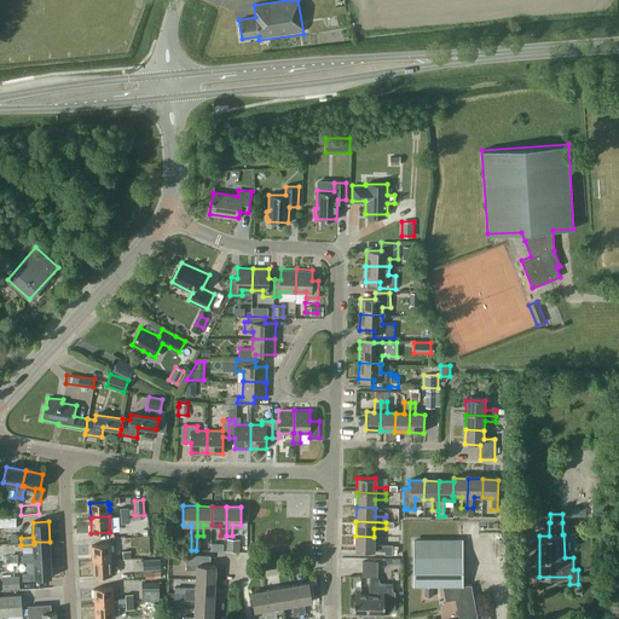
[(374,545),(374,537),(356,536),(356,551),(385,551),(385,554),(398,555),(398,547),(393,547),(374,545)]
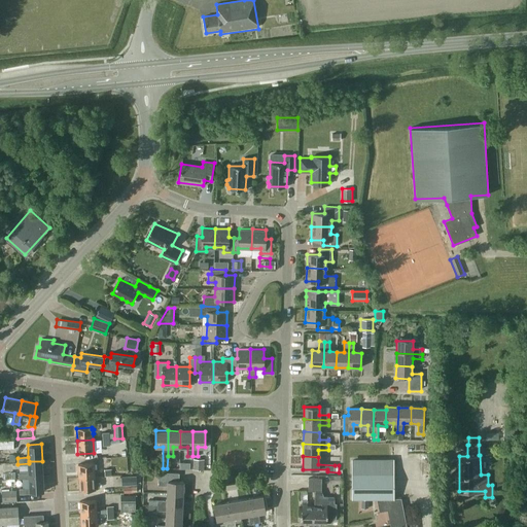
[(204,469),(204,459),(194,458),(194,469),(204,469)]
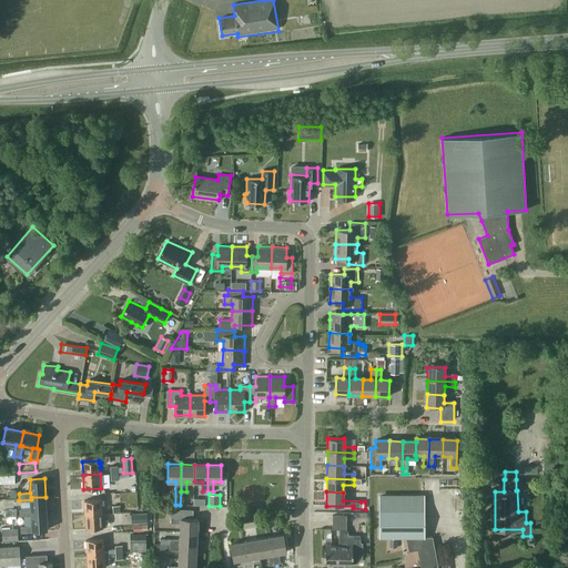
[(31,514),(47,513),(46,497),(31,497),(31,499),(31,509),(20,510),(20,516),(32,516),(31,514)]
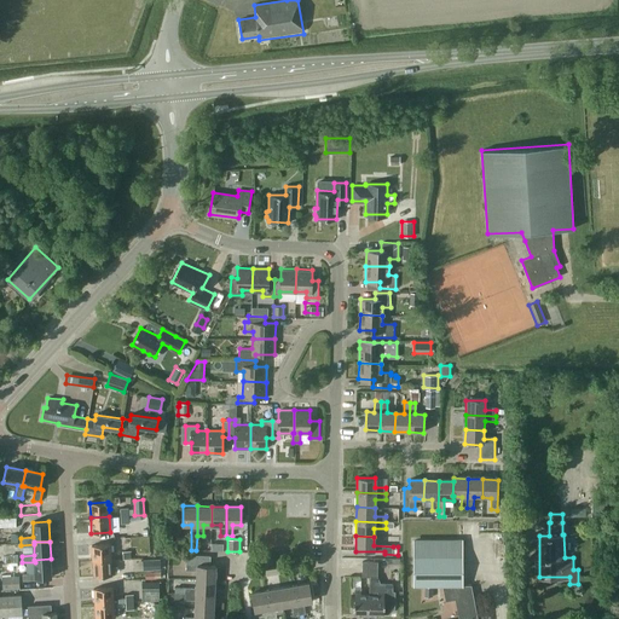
[(92,551),(93,561),(111,560),(111,551),(110,544),(92,545),(92,551)]
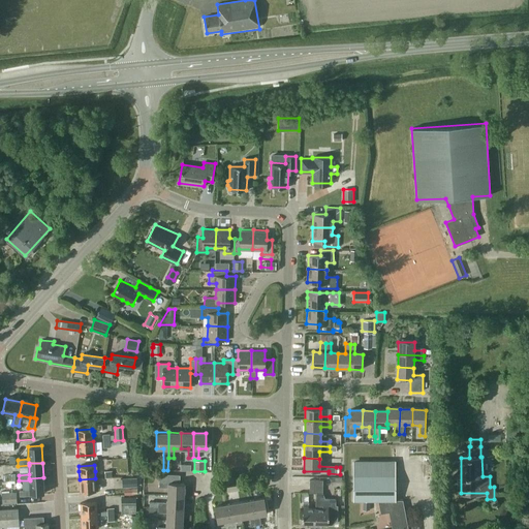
[(167,488),(167,495),(184,496),(184,484),(180,483),(181,474),(172,474),(159,473),(158,481),(158,487),(167,488)]
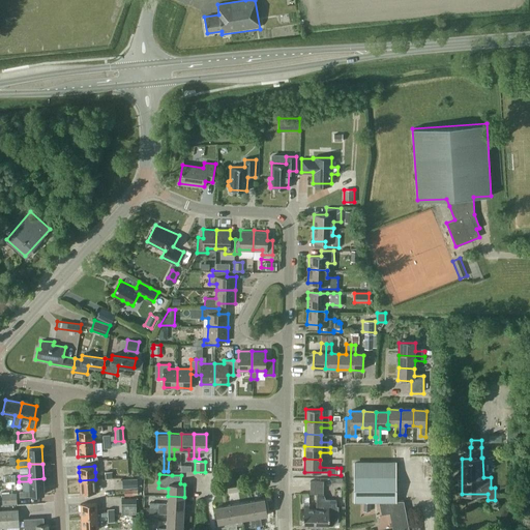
[(409,529),(404,501),(396,501),(396,476),(354,476),(354,502),(379,501),(381,514),(390,513),(392,529),(409,529)]
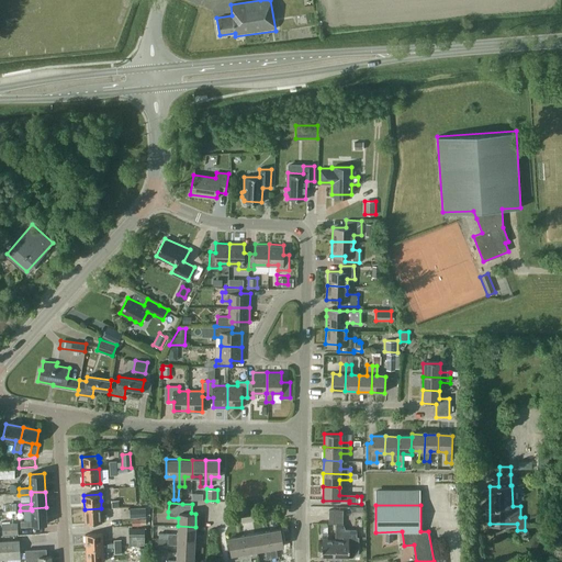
[(47,525),(46,507),(31,508),(32,510),(32,520),(21,521),(21,528),(33,527),(32,525),(47,525)]
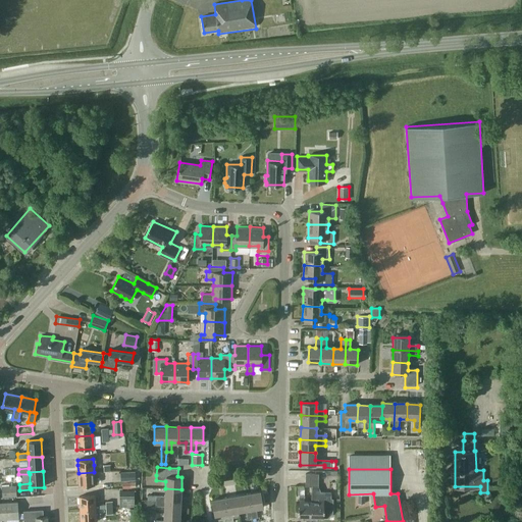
[(120,472),(121,481),(136,480),(136,471),(120,472)]
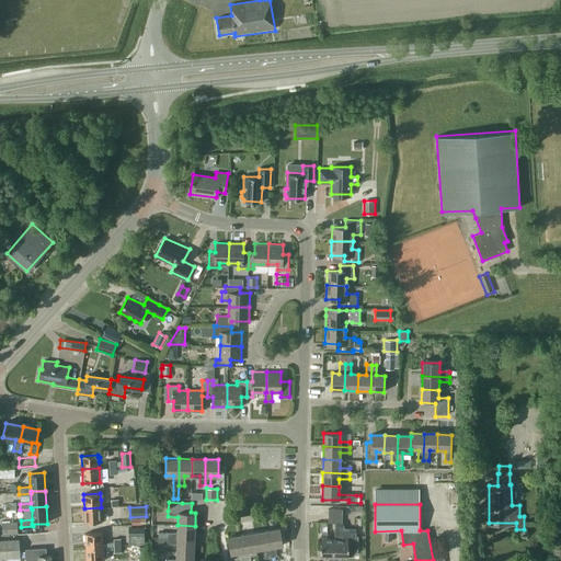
[(352,515),(363,515),(363,506),(352,506),(352,515)]
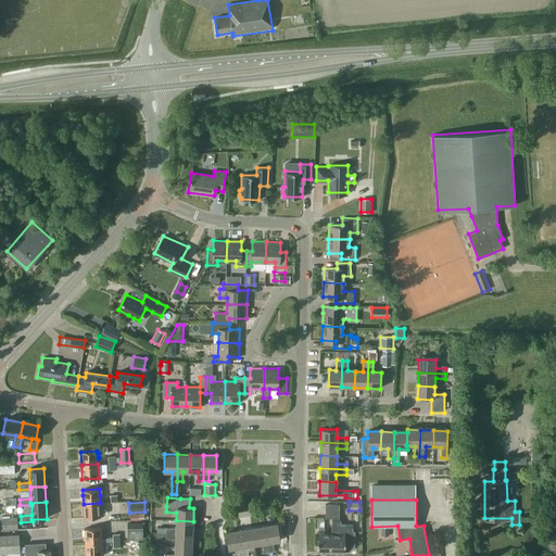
[(101,509),(100,503),(84,504),(84,518),(101,517),(101,514),(104,514),(103,509),(101,509)]
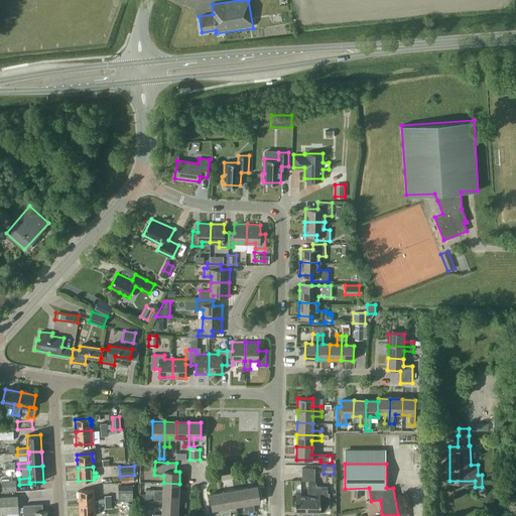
[(1,481),(2,492),(16,491),(15,480),(1,481)]
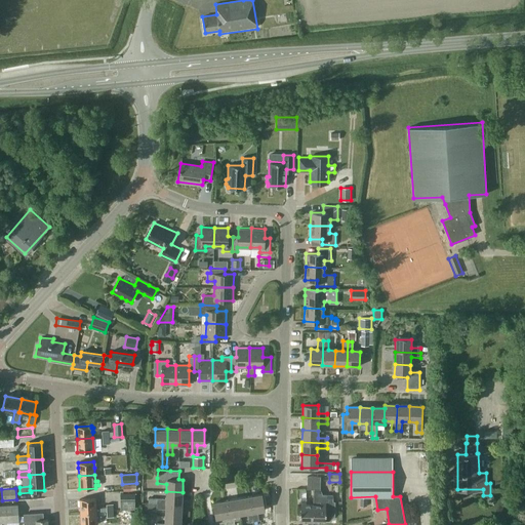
[(313,521),(313,505),(306,505),(306,498),(307,498),(307,489),(298,489),(298,498),(300,498),(299,521),(313,521)]
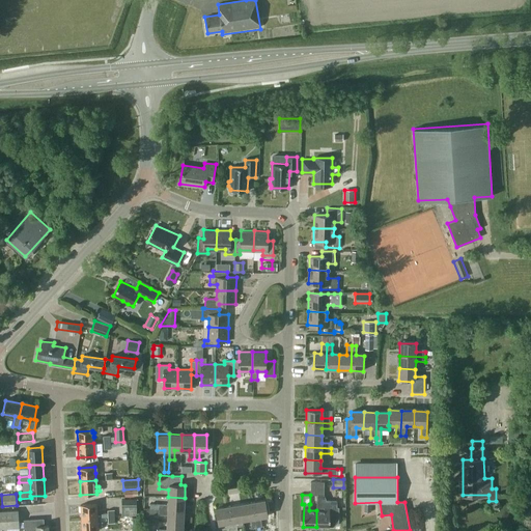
[(317,495),(316,510),(316,527),(329,528),(329,526),(334,526),(339,522),(339,507),(337,507),(337,500),(326,500),(324,495),(317,495)]
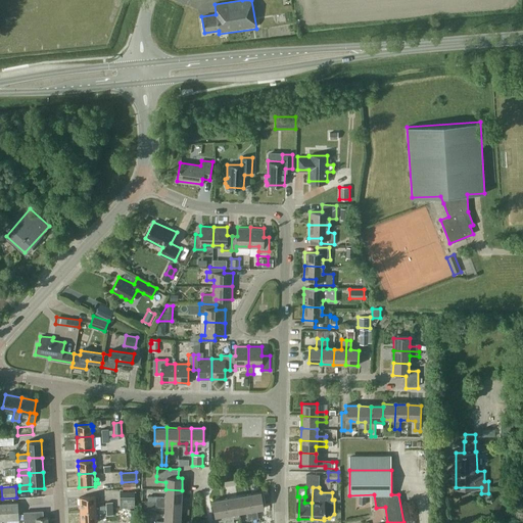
[(181,503),(182,490),(165,489),(164,496),(155,496),(155,502),(181,503)]
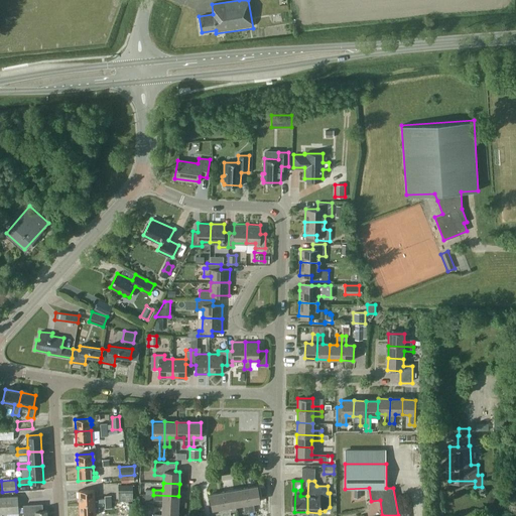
[(257,485),(245,488),(250,512),(254,511),(253,503),(260,501),(257,485)]
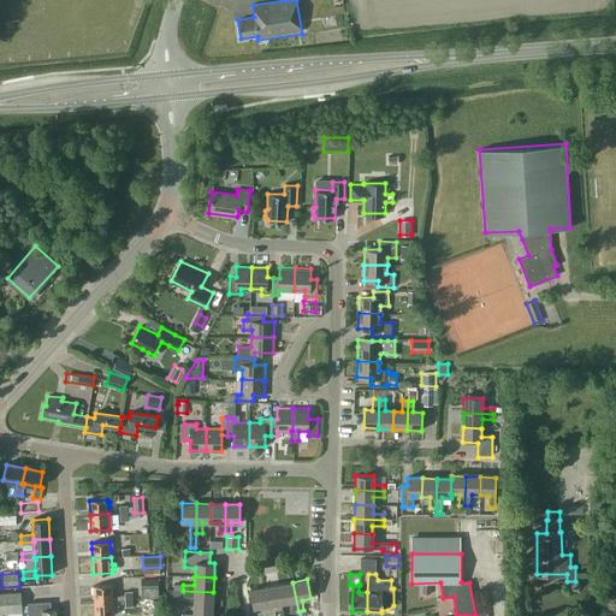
[(141,580),(141,597),(159,597),(159,580),(141,580)]
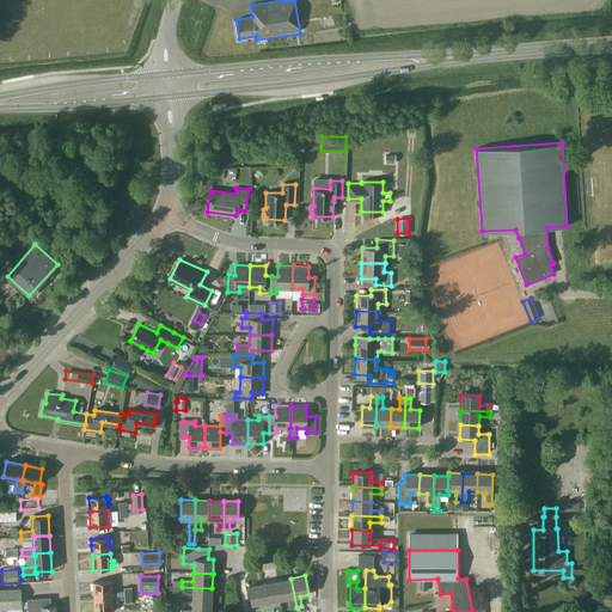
[(291,579),(276,581),(280,600),(288,598),(291,609),(297,607),(291,579)]
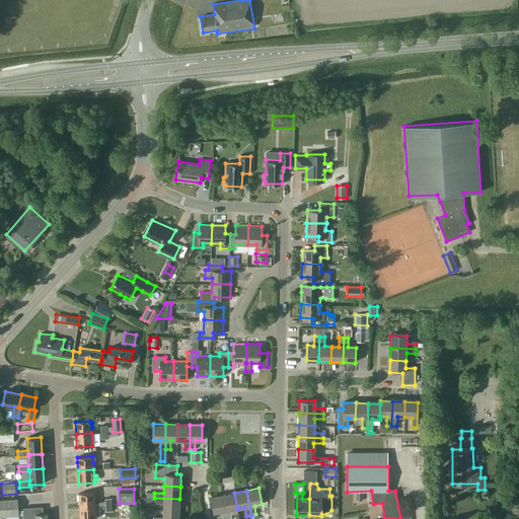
[(79,494),(80,507),(95,506),(95,498),(97,498),(97,493),(94,493),(79,494)]
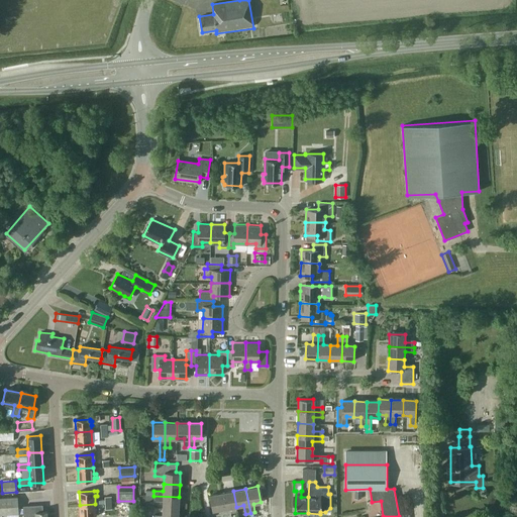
[(229,508),(236,507),(233,491),(221,493),(225,516),(228,516),(230,516),(229,508)]
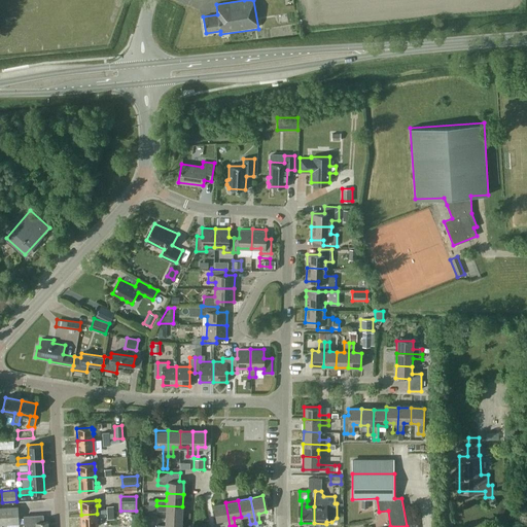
[(224,526),(230,526),(225,502),(213,505),(216,521),(223,520),(224,526)]
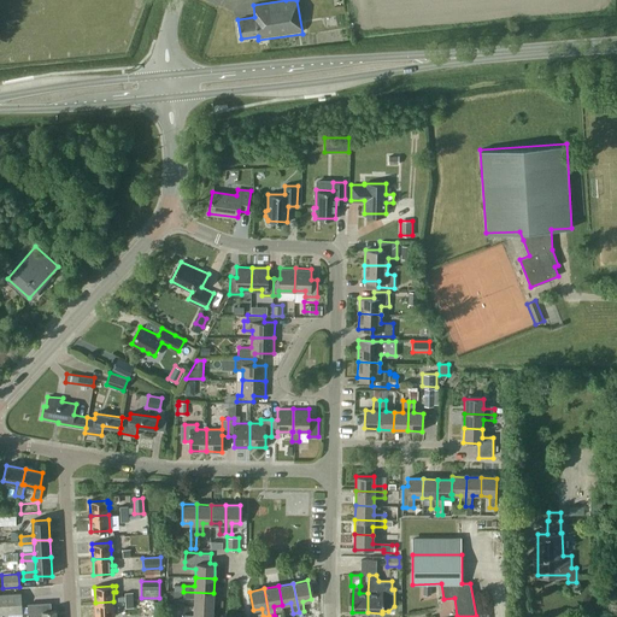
[(0,613),(23,612),(23,606),(22,592),(0,593),(0,613)]
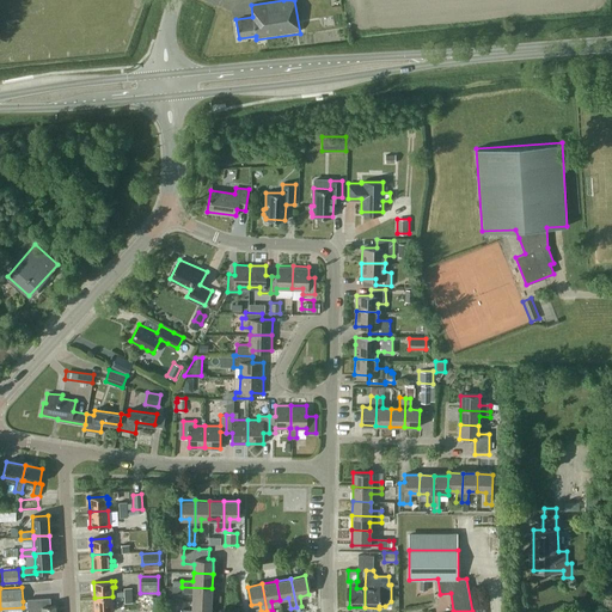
[(212,603),(212,588),(182,587),(182,593),(193,593),(193,601),(212,603)]
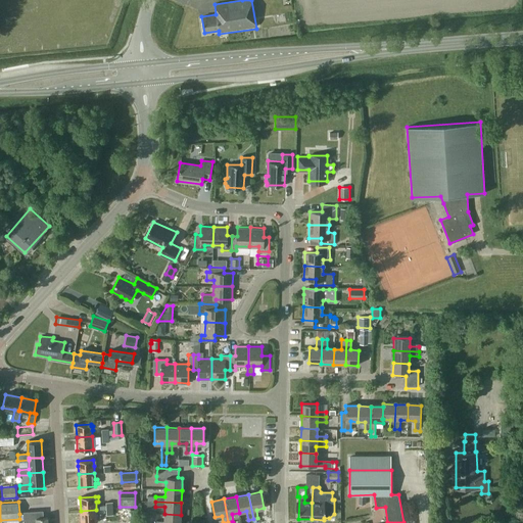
[(96,510),(81,511),(81,522),(86,522),(97,522),(96,510)]
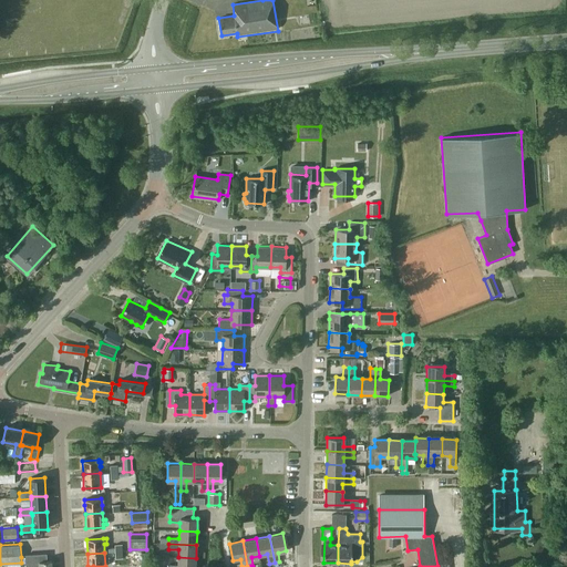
[(26,557),(21,557),(21,563),(27,563),(26,566),(51,566),(51,562),(47,562),(47,554),(26,555),(26,557)]
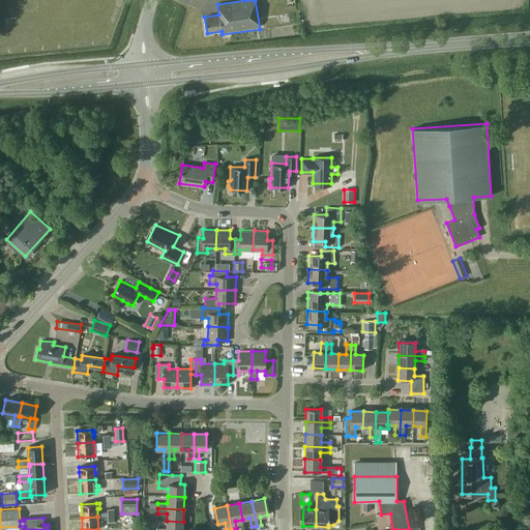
[(156,528),(156,529),(182,529),(183,522),(167,521),(166,528),(156,528)]
